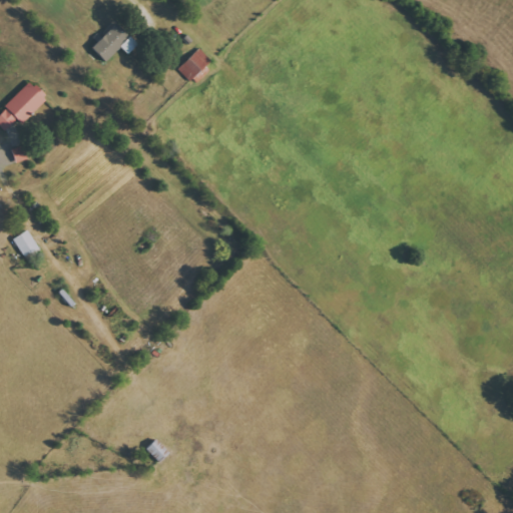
[(92,47),(106,62),(131,39),(117,24),(92,47)]
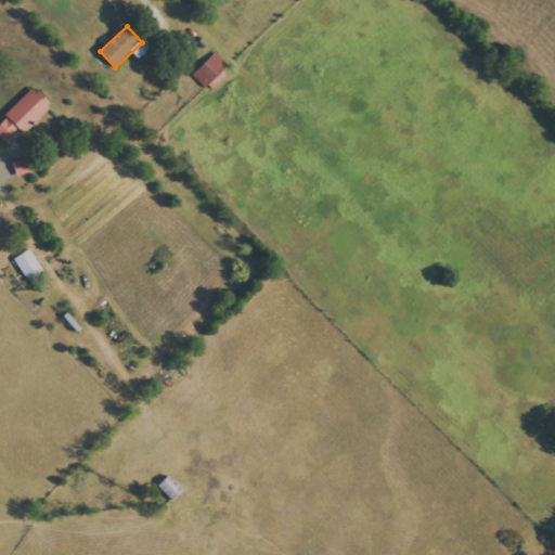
[(217,54),(195,72),(211,92),(233,75),(217,54)]
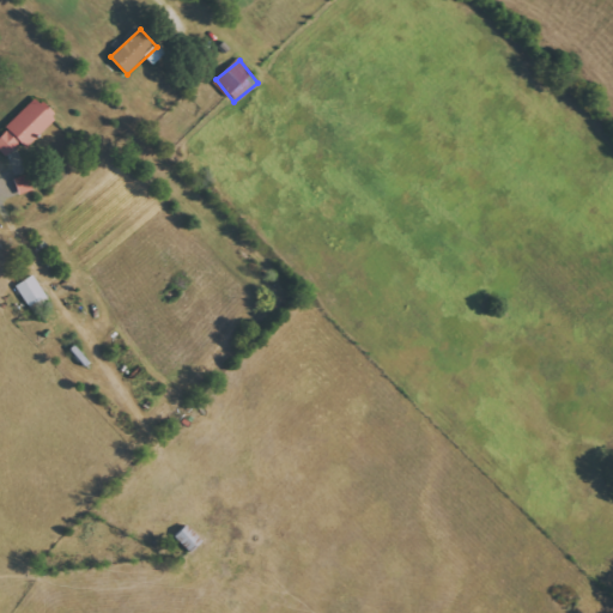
[(54,117),(36,99),(0,134),(0,151),(10,161),(54,117)]
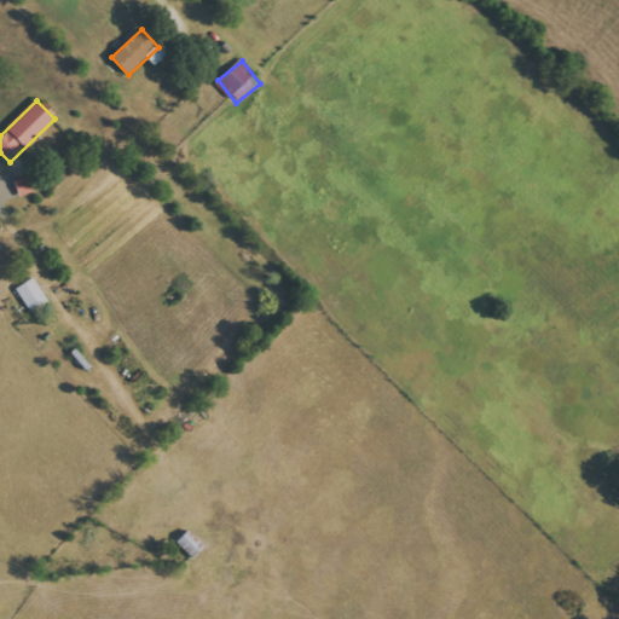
[(36,191),(30,175),(15,181),(21,197),(36,191)]
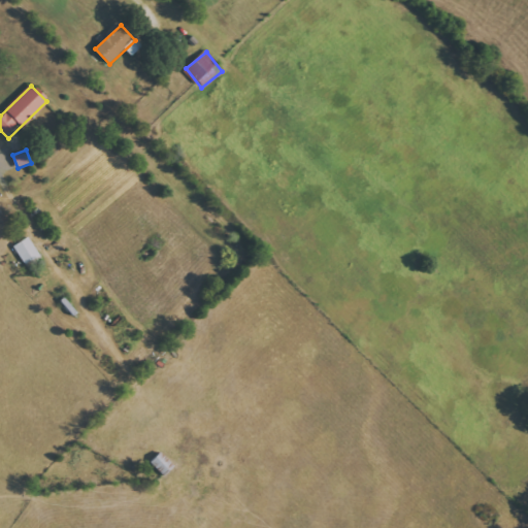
[(14,245),(28,267),(43,258),(30,236),(14,245)]
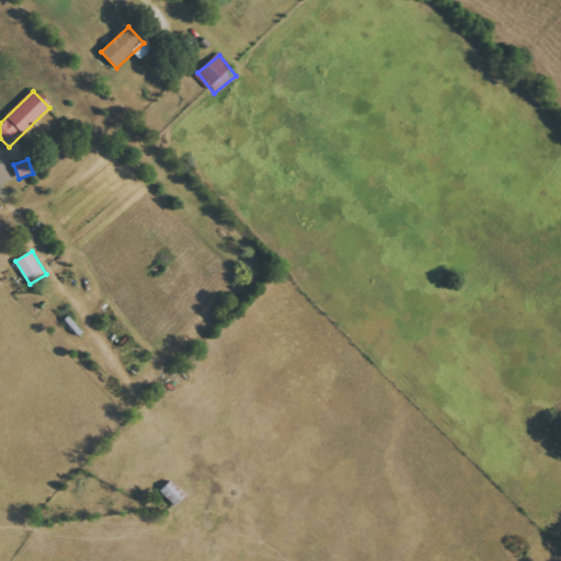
All buildings are outlined.
